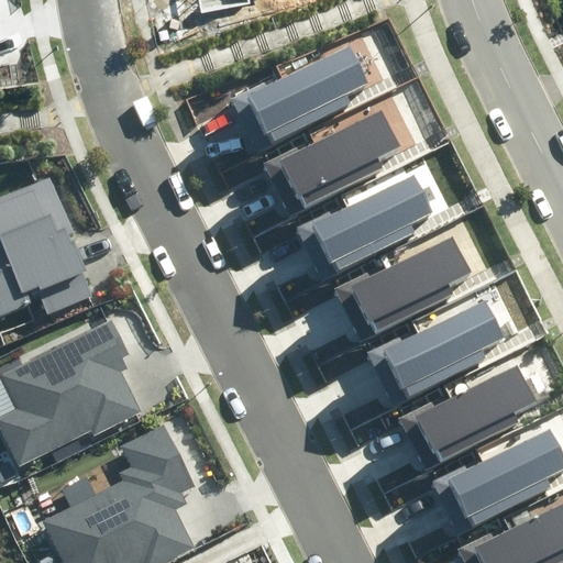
[(231,97),(257,150),(352,103),(348,95),(370,84),(350,44),(267,85),(265,80),(231,97)]
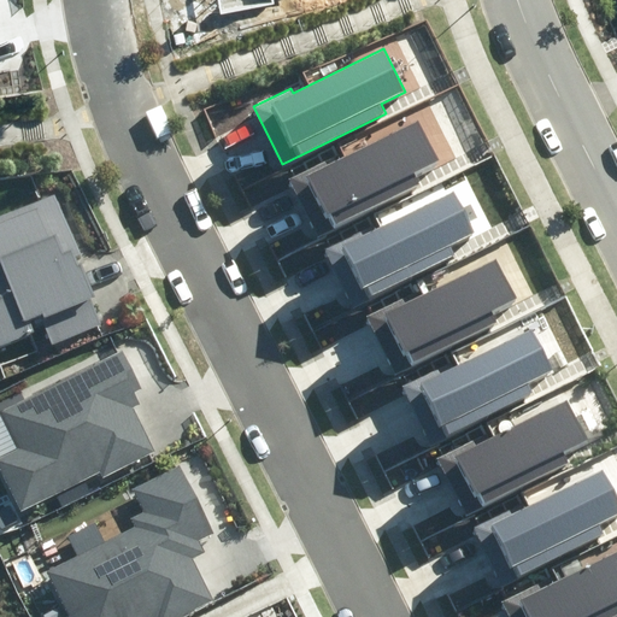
[(289,180),(318,238),(421,186),(416,177),(440,165),(418,122),(329,166),(325,160),(289,180)]
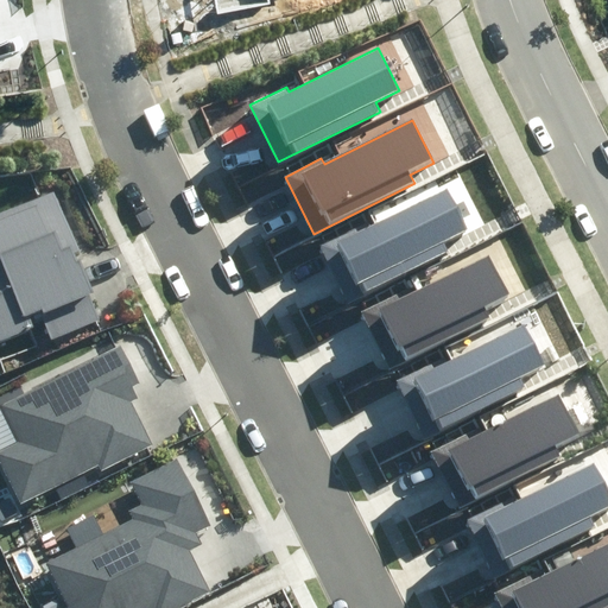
[(320,246),(348,303),(449,253),(445,244),(469,232),(448,189),(359,233),(356,228),(320,246)]
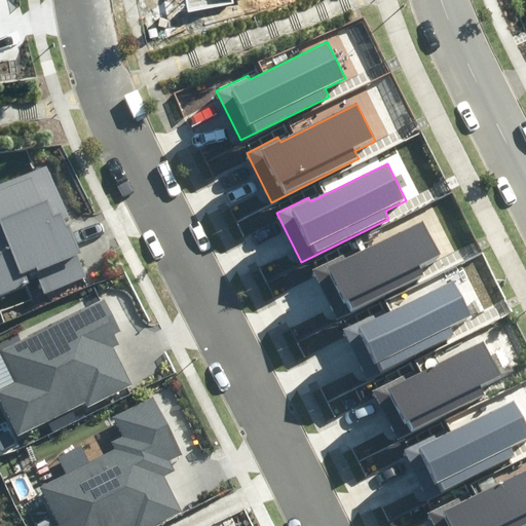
[(45,294),(86,277),(76,254),(80,253),(67,220),(70,218),(47,164),(0,184),(0,295),(29,284),(27,277),(37,273),(45,294)]
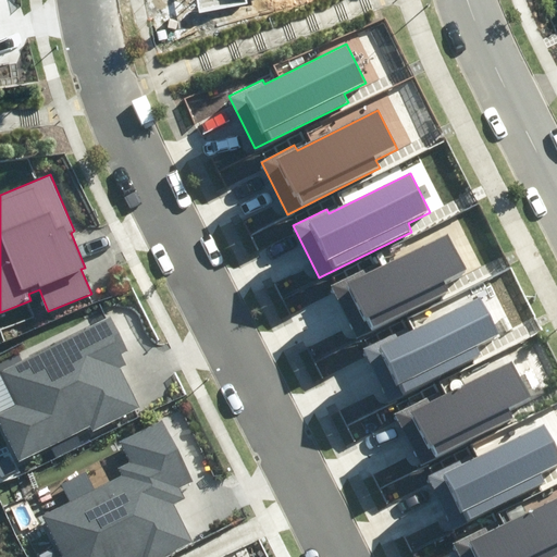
[(331,286),(357,338),(449,292),(445,284),(467,273),(447,234),(366,274),(363,270),(331,286)]
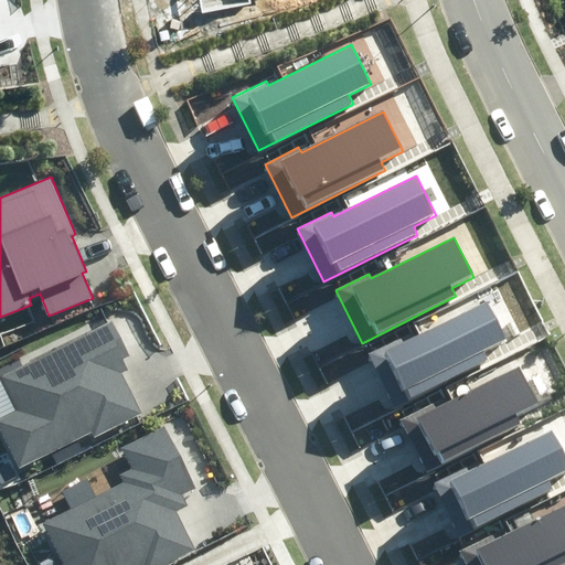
[(368,354),(394,407),(489,361),(484,352),(507,341),(487,301),(404,342),(402,338),(368,354)]
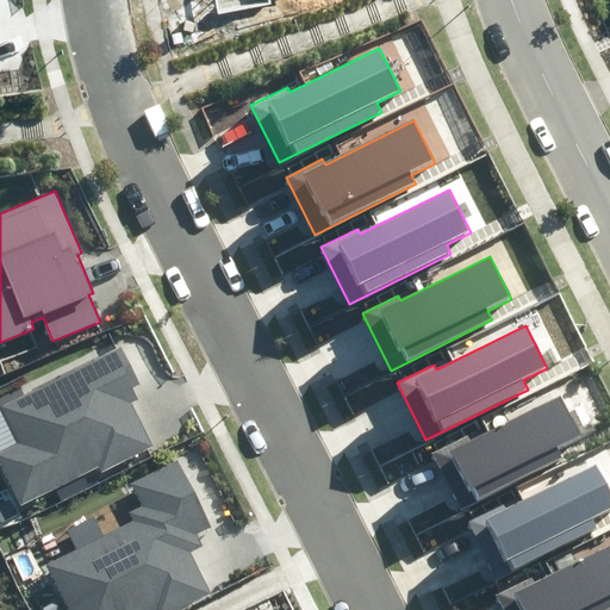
[(103,472),(154,447),(131,402),(138,399),(132,387),(141,383),(123,347),(2,406),(20,442),(0,452),(0,461),(22,505),(99,466),(103,472)]
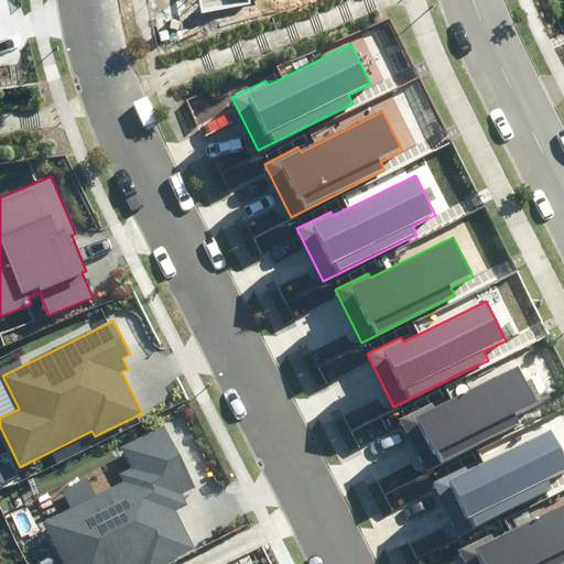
[(399,418),(425,470),(519,424),(514,415),(537,404),(517,365),(434,405),(432,401),(399,418)]
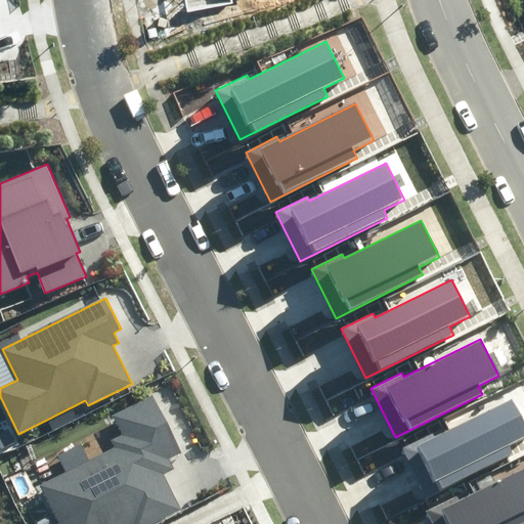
[(151,523),(181,510),(164,475),(174,471),(168,457),(181,451),(154,395),(114,416),(123,435),(111,441),(115,448),(40,484),(58,523),(151,523)]
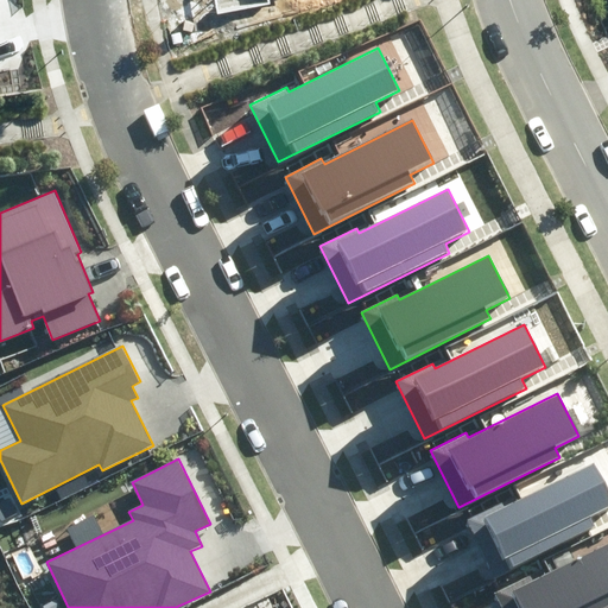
[(466,520),(494,577),(595,527),(591,518),(607,510),(607,492),(594,463),(505,507),(502,502),(466,520)]
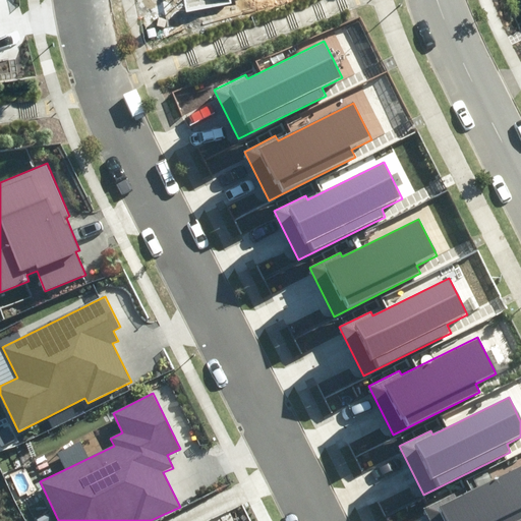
[(429,520),(514,520),(520,518),(520,465),(457,499),(454,493),(423,508),(429,520)]
